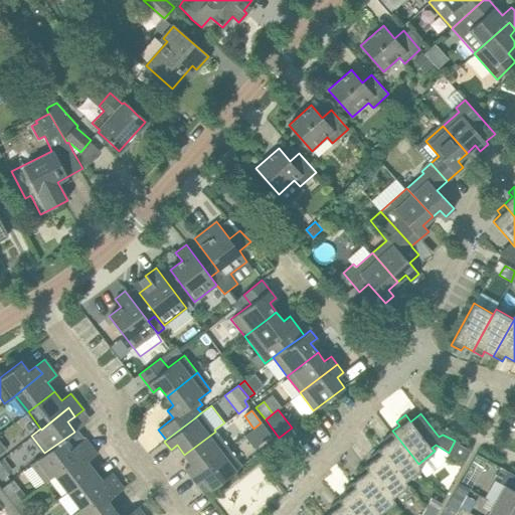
[(261,422),(253,428),(264,442),(271,437),(261,422)]
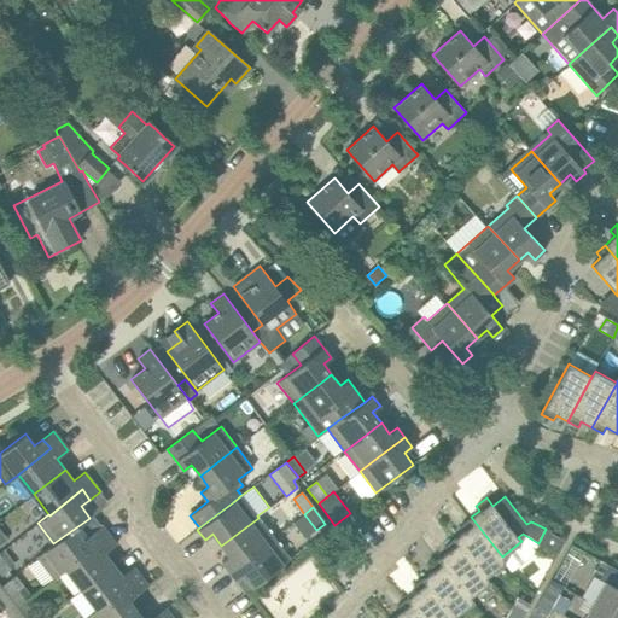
[(464,531),(456,537),(487,576),(506,561),(502,557),(471,517),(460,526),(464,531)]
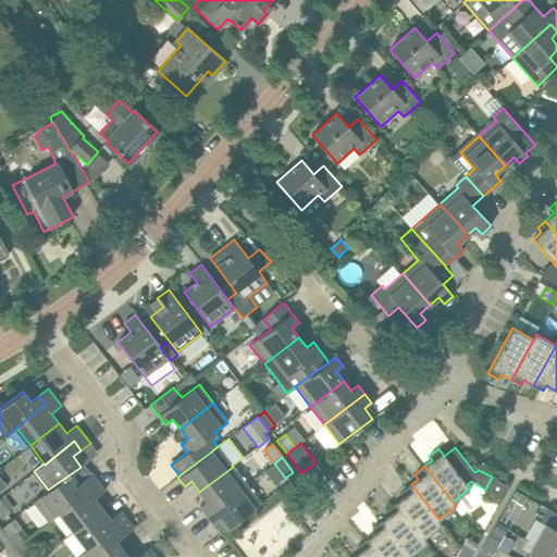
[(207,516),(247,484),(233,467),(199,492),(207,500),(200,506),(207,516)]
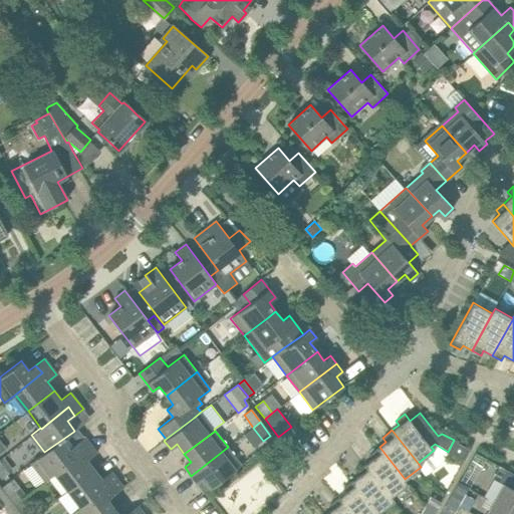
[(73,432),(44,452),(32,462),(46,481),(56,473),(55,471),(81,451),(75,444),(68,449),(61,441),(73,432)]
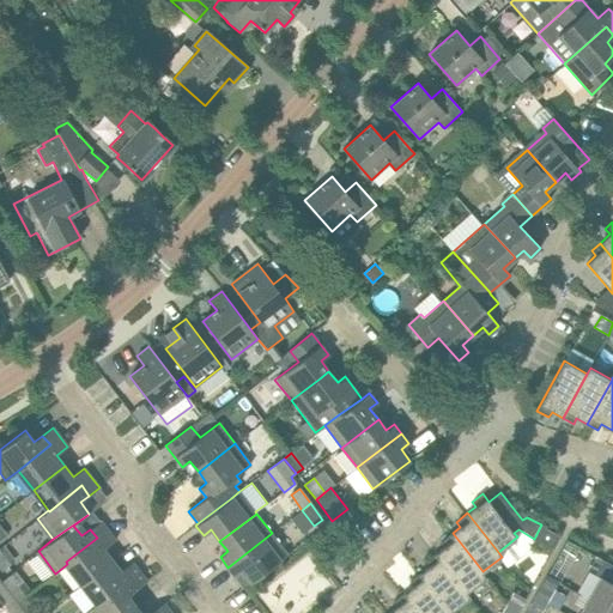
[(90,529),(97,538),(66,562),(67,564),(82,583),(113,559),(104,548),(115,540),(101,521),(90,529)]
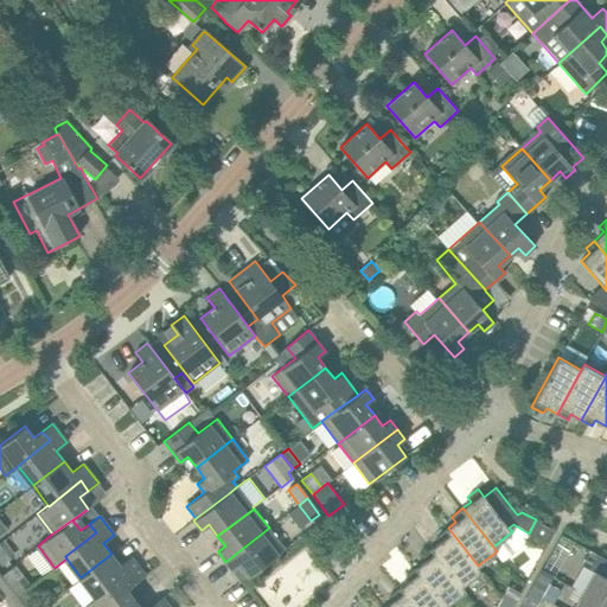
[(548,543),(555,530),(536,519),(529,534),(548,543)]
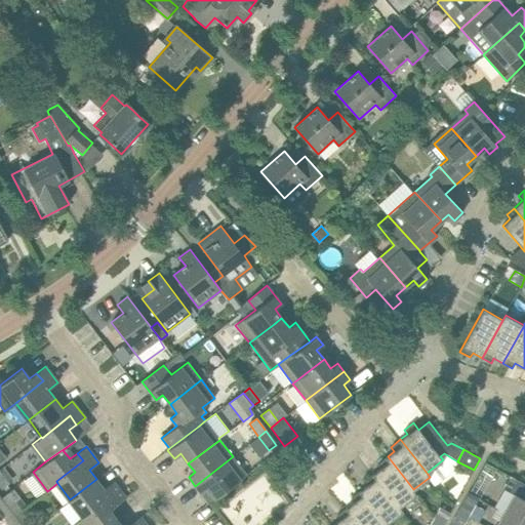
[(233,456),(195,486),(208,503),(246,475),(233,456)]
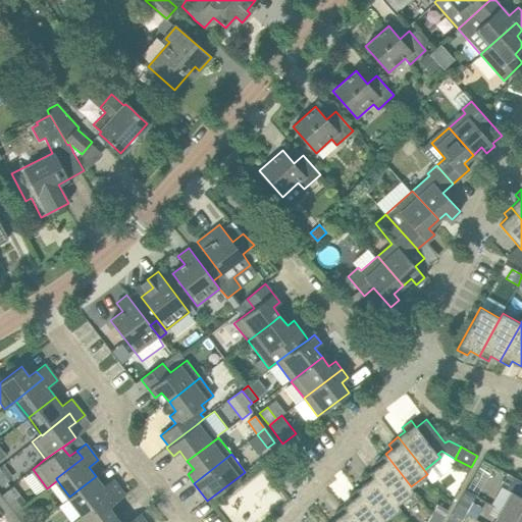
[(411,486),(385,454),(375,461),(378,465),(372,470),(398,504),(414,490),(411,486)]
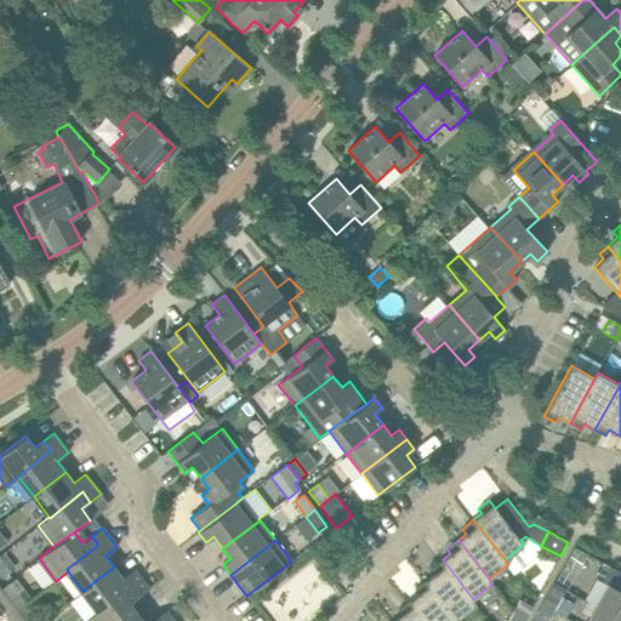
[(0,574),(3,577),(11,571),(0,556),(0,574)]
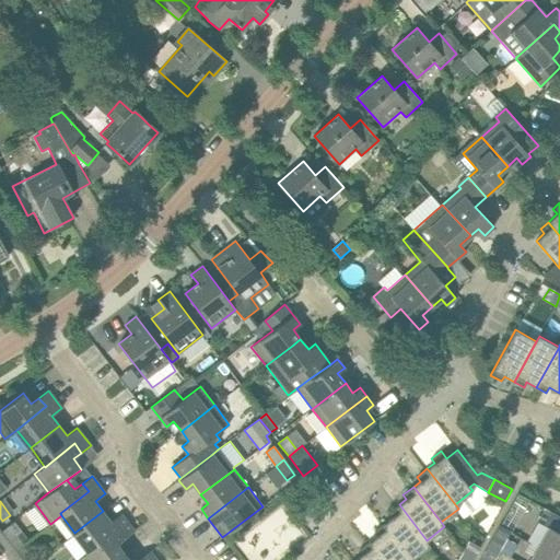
[(431,545),(427,540),(399,504),(388,513),(392,517),(384,523),(411,559),(431,545)]
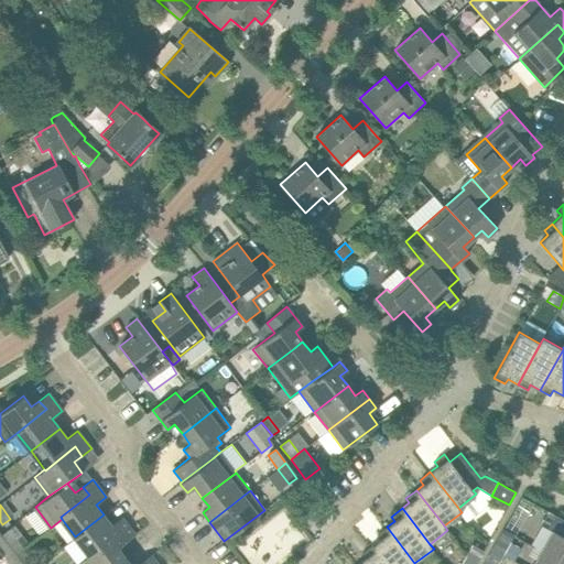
[(121,517),(111,525),(104,514),(75,537),(89,555),(90,557),(119,533),(126,542),(136,534),(121,517)]
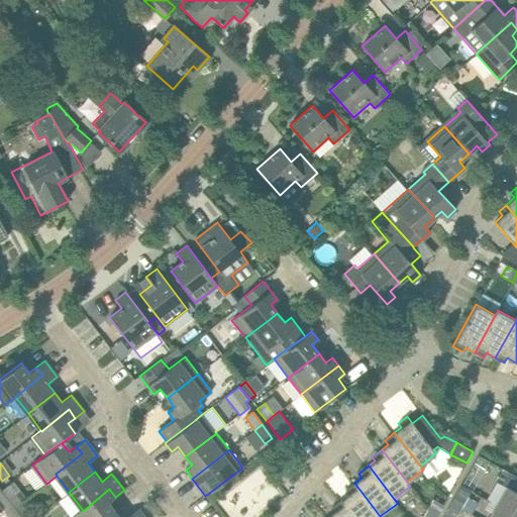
[(516,477),(509,472),(502,484),(508,488),(498,506),(516,516),(516,477)]
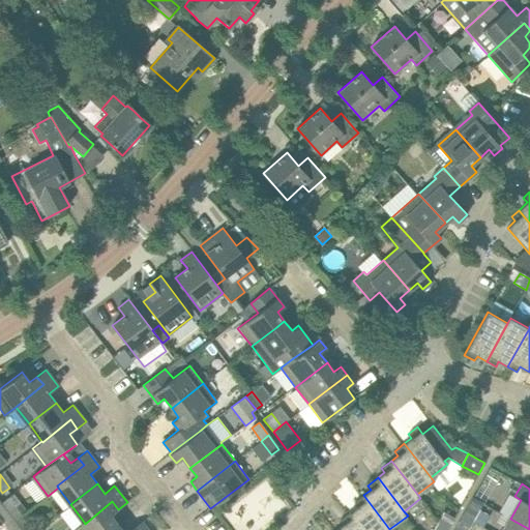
[(357,507),(351,511),(364,529),(389,529),(363,495),(354,502),(357,507)]
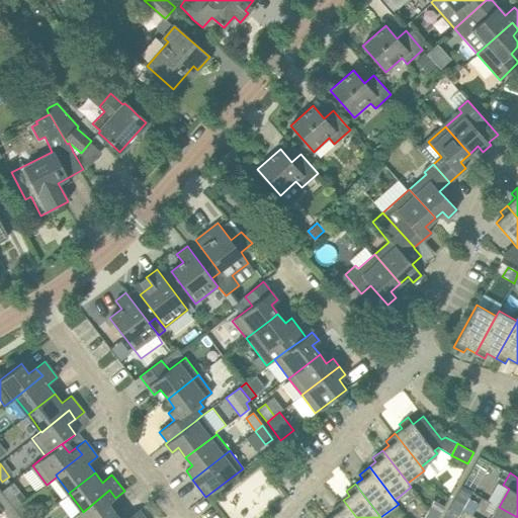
[(2,491),(1,491),(11,503),(18,497),(9,485),(2,491)]
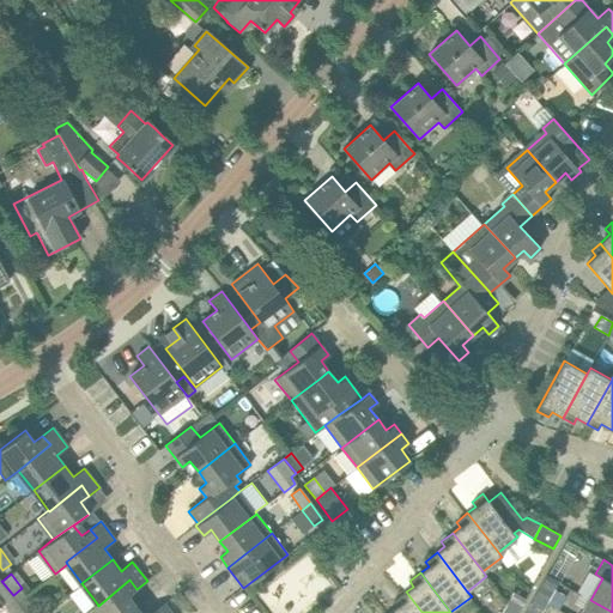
[(129,580),(98,606),(97,604),(86,612),(127,612),(137,606),(128,595),(137,589),(129,580)]
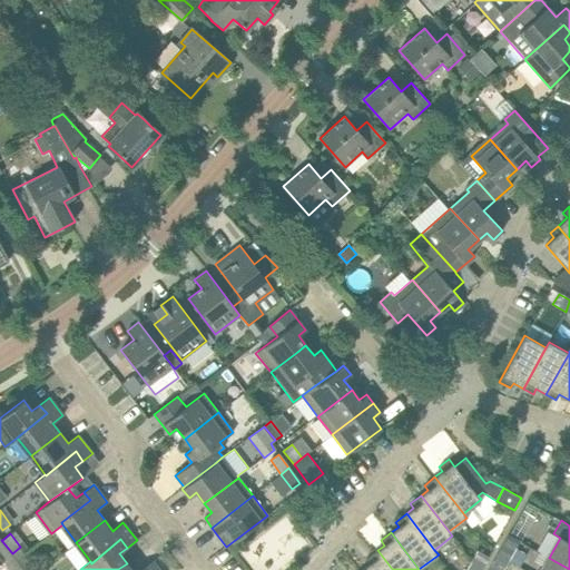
[(0,541),(0,553),(5,560),(12,553),(1,540),(0,541)]
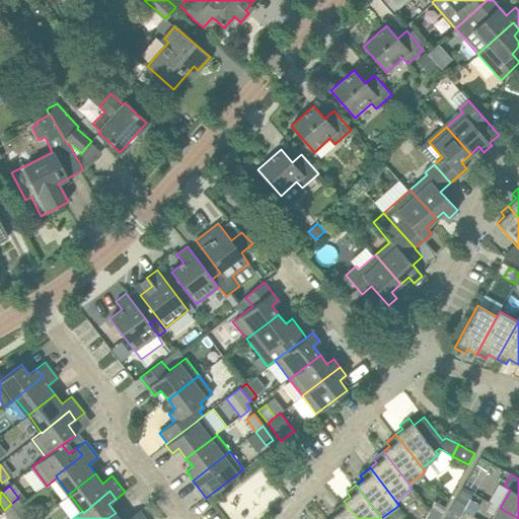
[(452,505),(462,511),(469,498),(459,493),(452,505)]
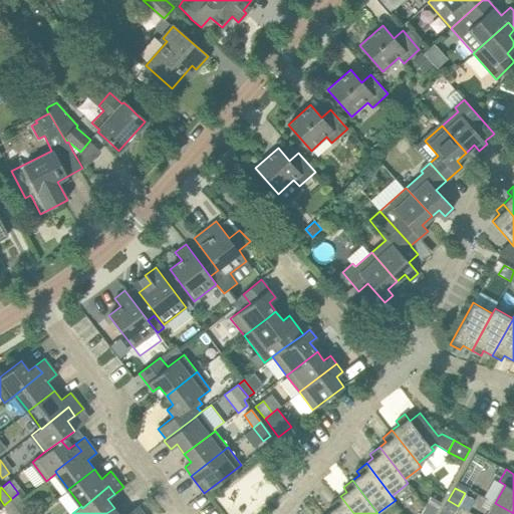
[(18,493),(11,499),(21,512),(29,506),(18,493)]
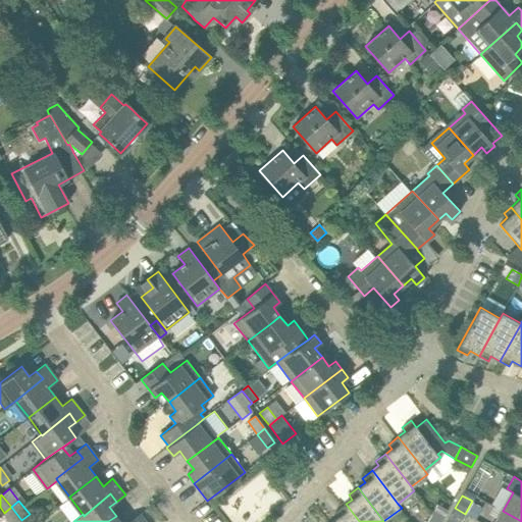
[(338,516),(332,521),(359,521),(346,504),(335,512),(338,516)]
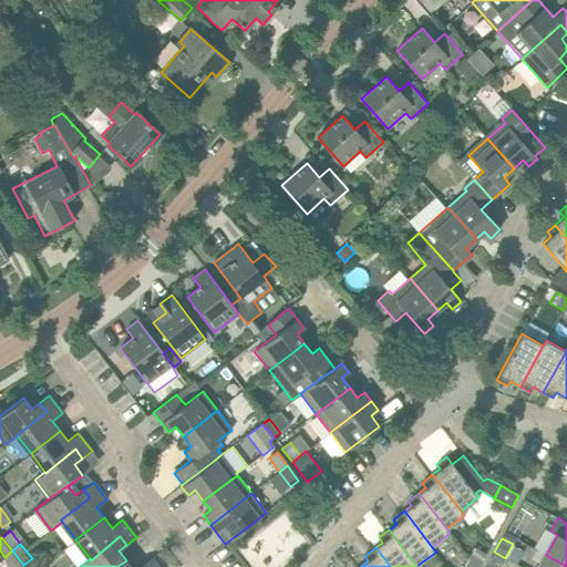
[(470,560),(480,566),(486,554),(476,547),(470,560)]
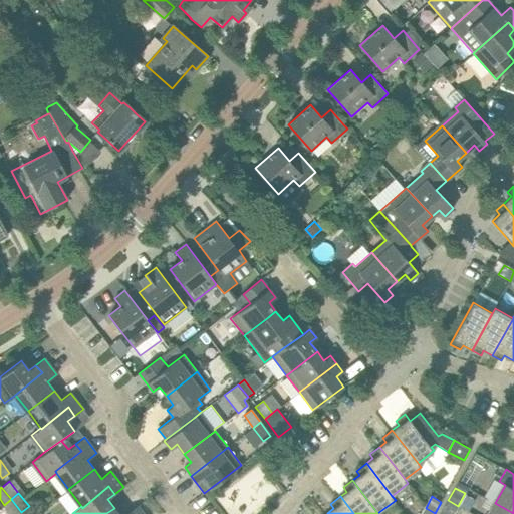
[(11,499),(4,505),(11,513),(18,513),(21,512),(11,499)]
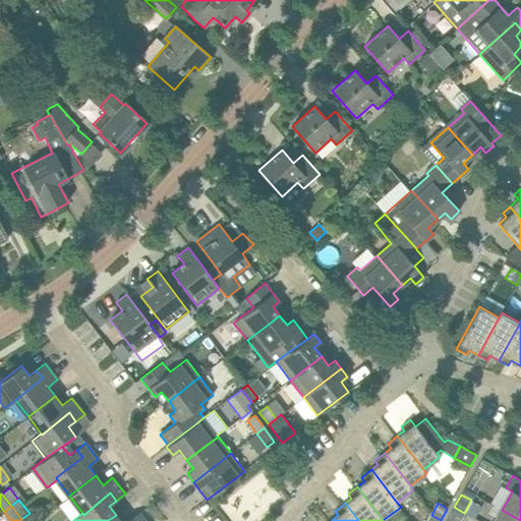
[(459,520),(464,513),(454,507),(449,518),(454,520),(459,520)]
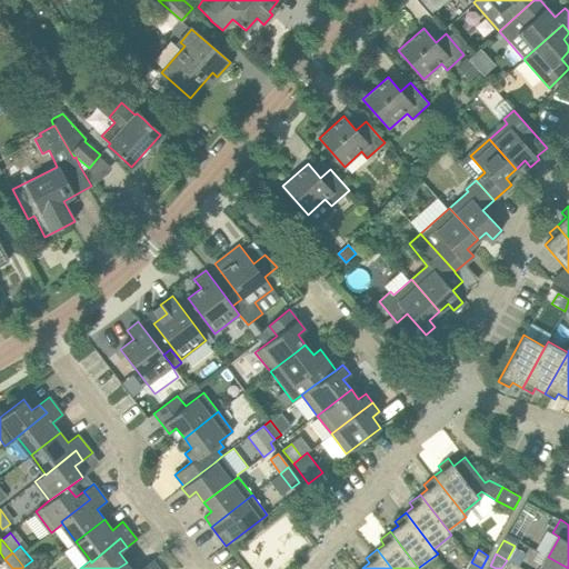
[(568,568),(548,557),(540,568),(568,568)]
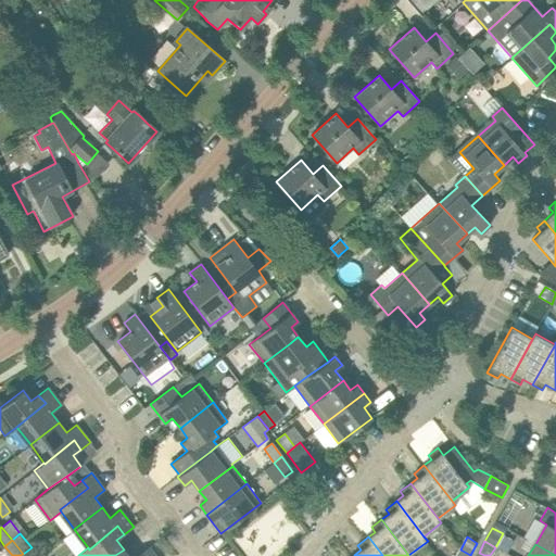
[(155,555),(149,546),(139,554),(140,555),(155,555)]
